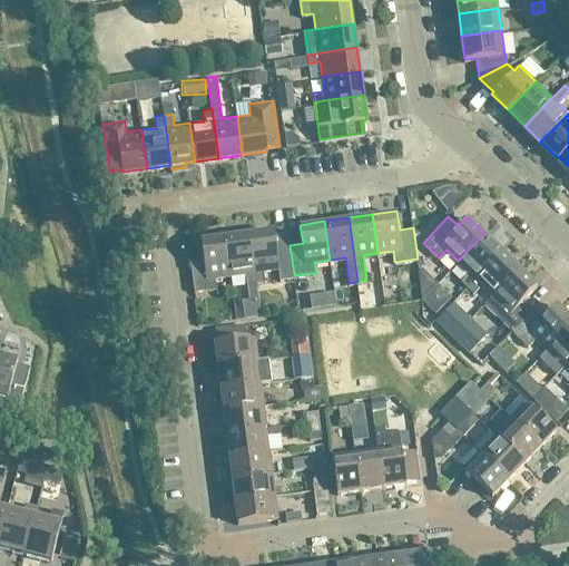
[(287,231),(274,233),(274,228),(249,232),(256,281),(265,280),(263,269),(278,266),(280,277),(294,275),(290,245),(287,231)]
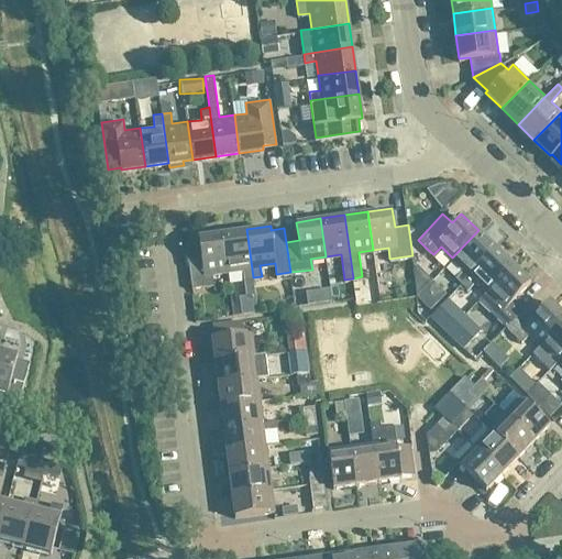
[(253,277),(246,229),(222,232),(228,270),(242,269),(244,278),(253,277)]
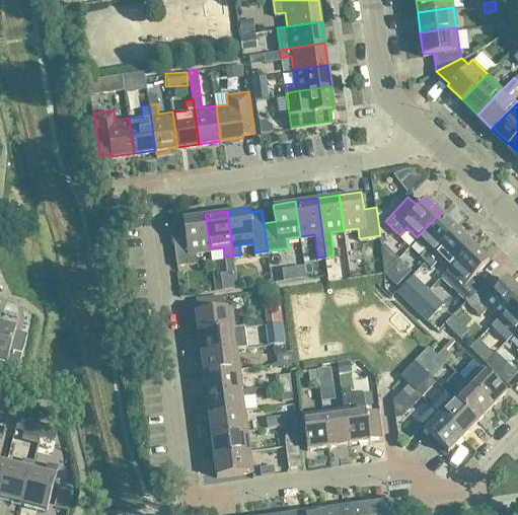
[(441,212),(417,237),(427,246),(420,254),(426,260),(457,227),(441,212)]
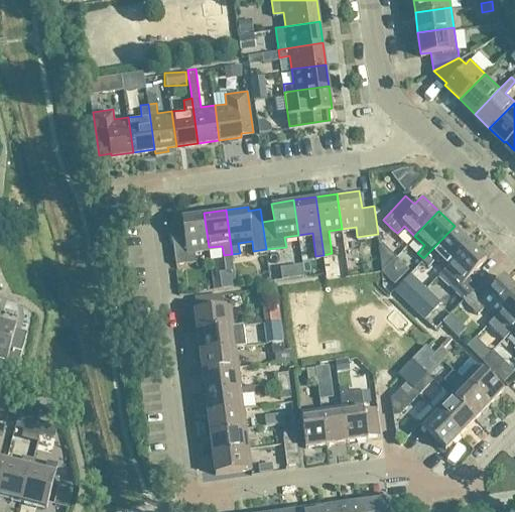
[(182,220),(170,222),(176,262),(196,259),(195,249),(209,247),(204,213),(181,216),(182,220)]
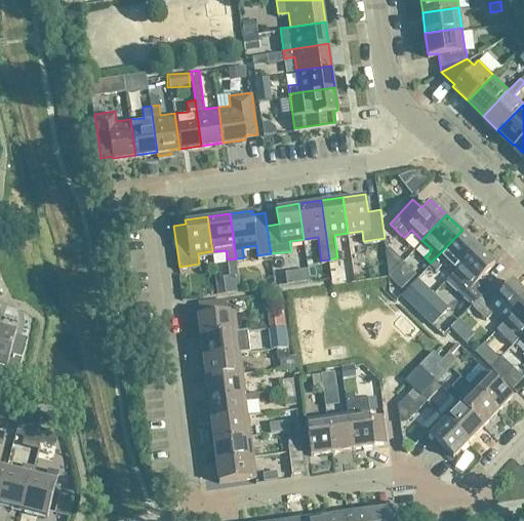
[(462,230),(431,263),(436,269),(443,262),(453,271),(478,245),(462,230)]
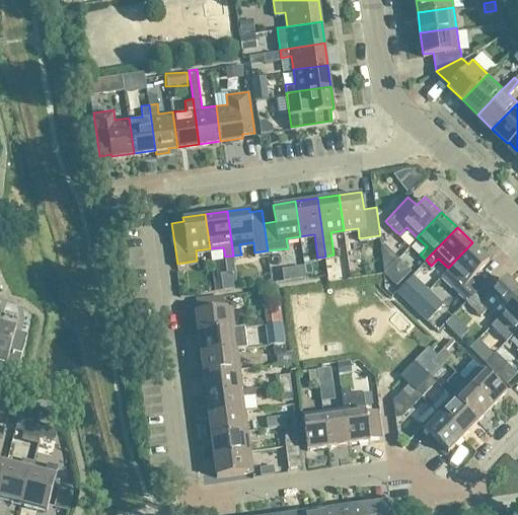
[(448,268),(441,275),(451,285),(466,299),(476,289),(486,279),(477,271),(489,259),(472,242),(448,268)]
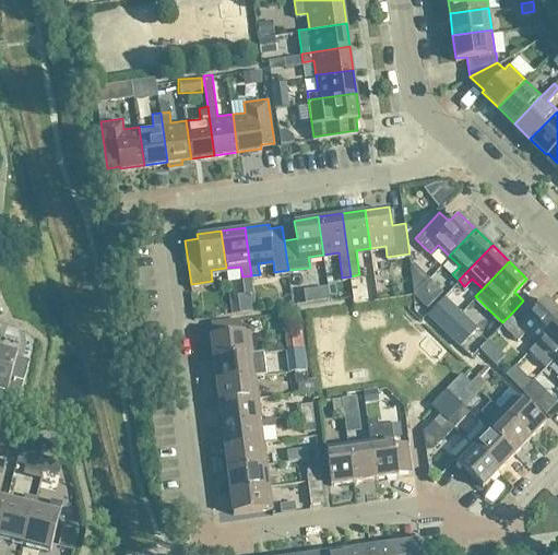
[(251,275),(242,276),(245,291),(253,290),(251,275)]
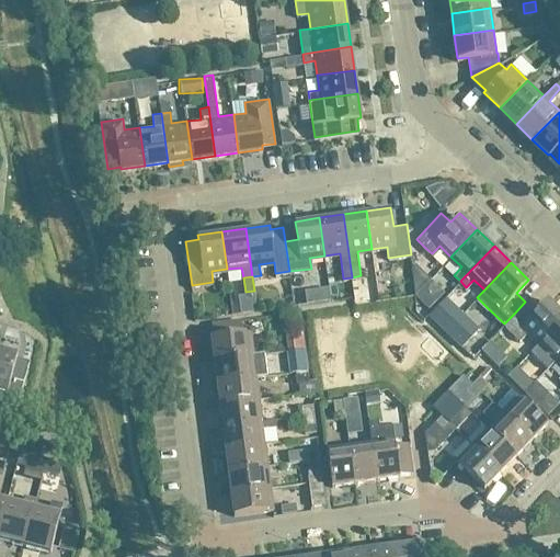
[(436,305),(440,302),(423,285),(415,293),(432,309),(436,305)]
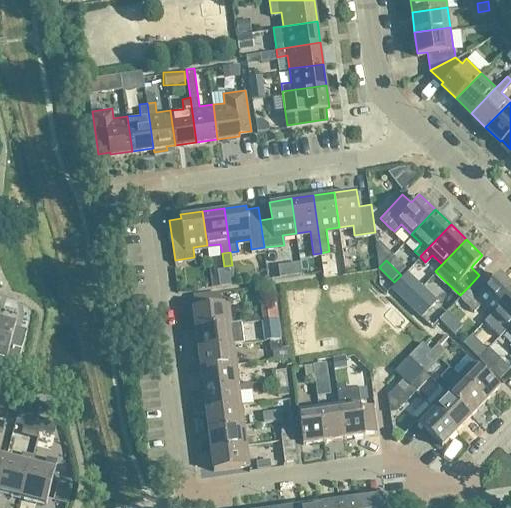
[(470,285),(460,295),(474,309),(481,302),(491,312),(510,291),(510,283),(499,272),(478,294),(470,285)]
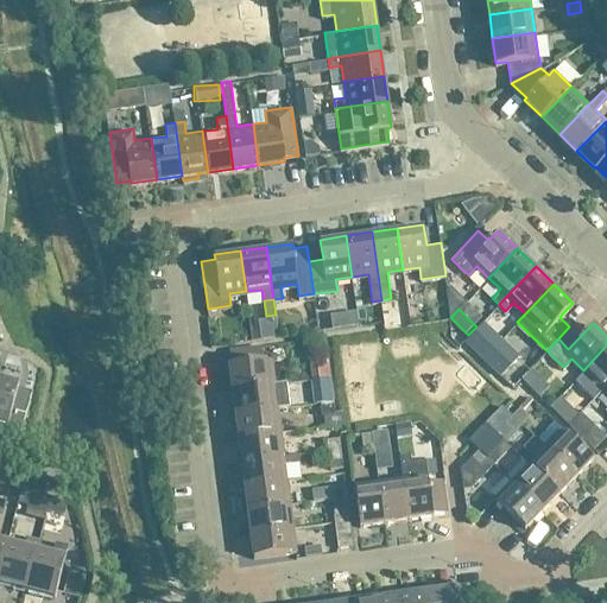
[(232,387),(274,381),(271,356),(264,357),(261,344),(229,348),(232,362),(229,362),(232,387)]
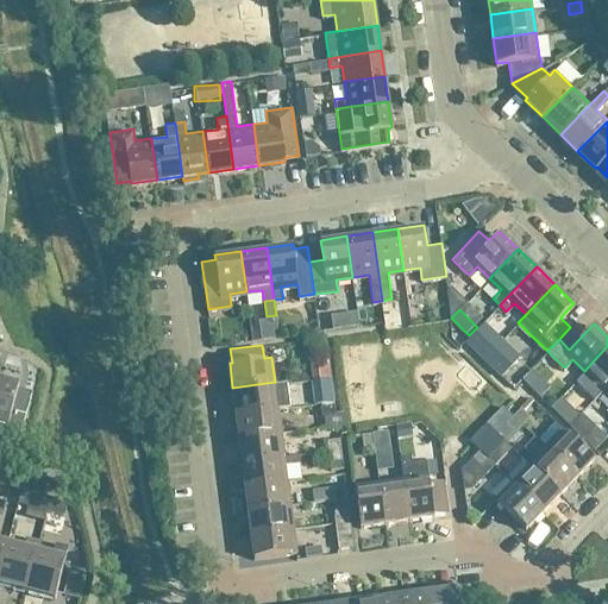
[(596,382),(588,391),(574,406),(580,413),(595,397),(603,389),(607,383),(607,346),(584,371),(596,382)]
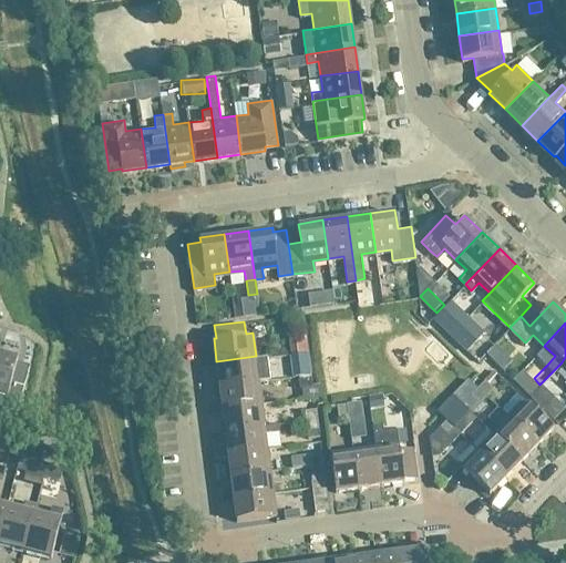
[(306,350),(306,334),(288,335),(288,351),(306,350)]
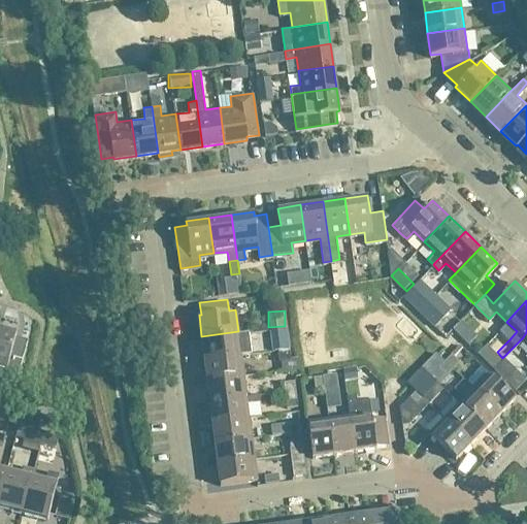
[(18,331),(0,326),(0,364),(5,366),(7,366),(18,331)]
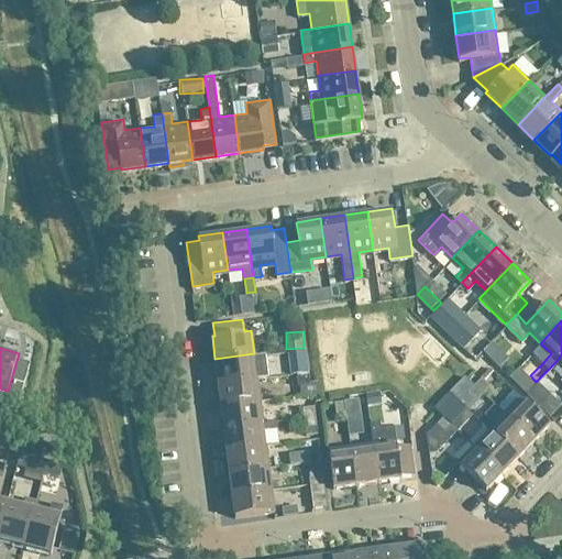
[(254,353),(215,359),(218,381),(257,375),(266,374),(264,352),(254,353)]
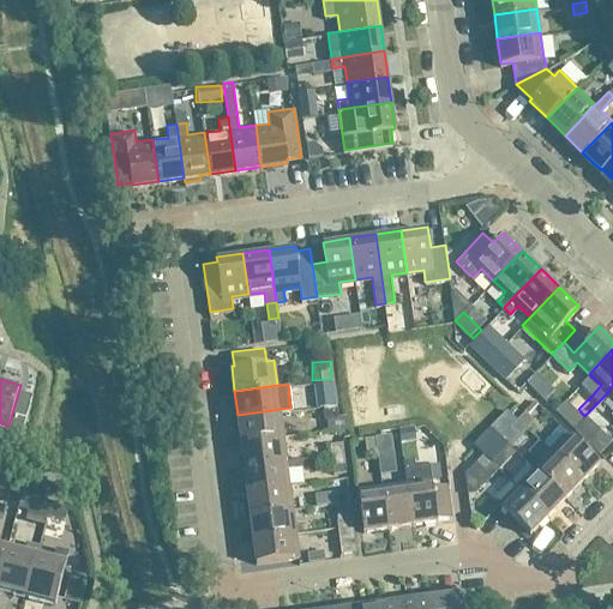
[(19,389),(10,422),(8,426),(6,426),(4,435),(20,439),(32,393),(19,389)]
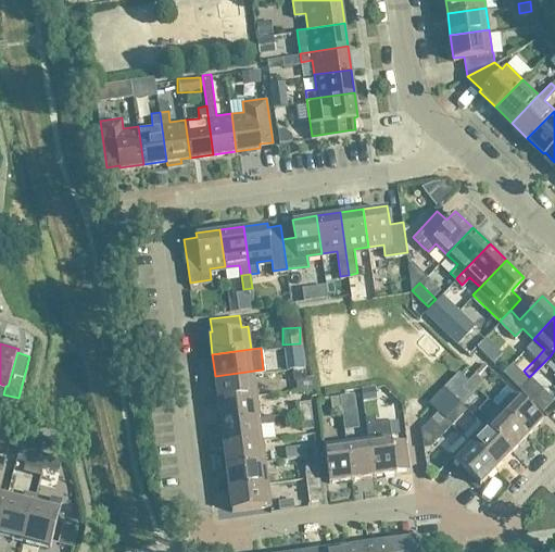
[(304,365),(303,355),(292,356),(293,366),(304,365)]
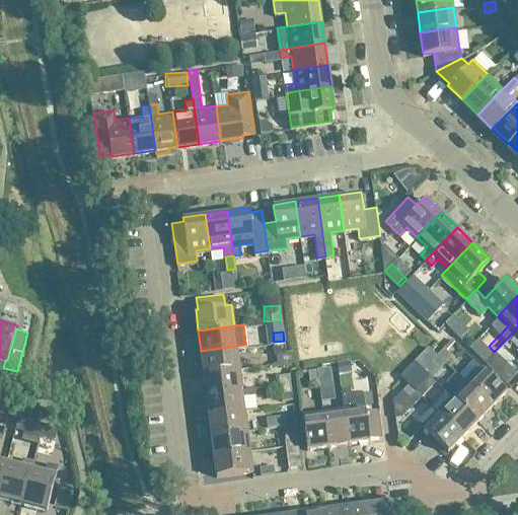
[(452,337),(444,346),(437,353),(445,360),(451,353),(446,349),(455,340),(452,337)]
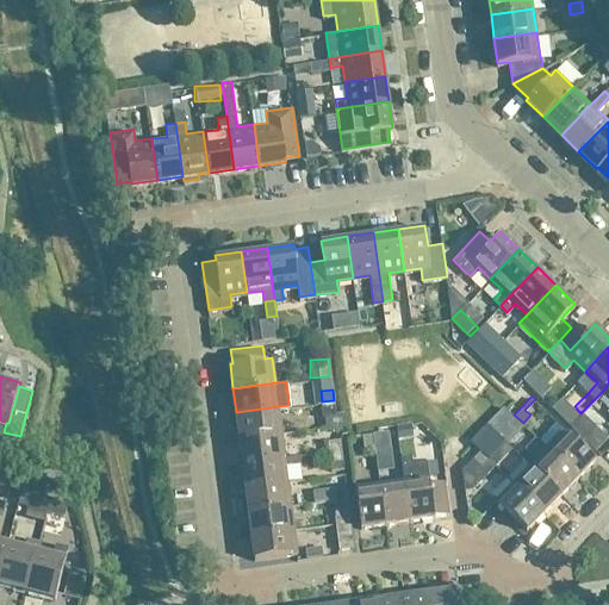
[(334,400),(322,401),(323,412),(335,411),(334,400)]
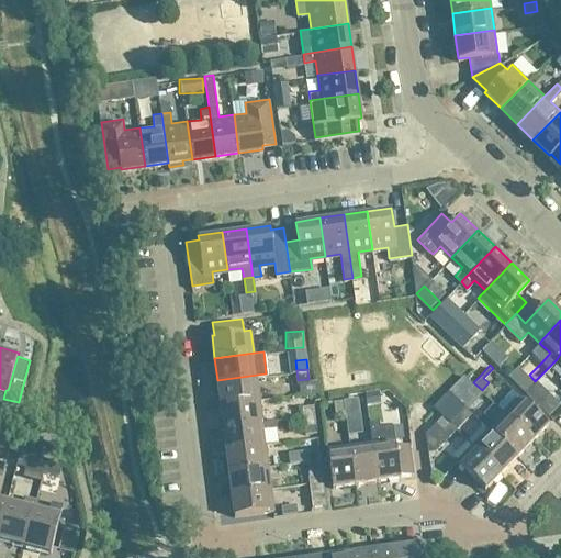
[(257,375),(217,380),(221,402),(259,398),(257,375)]
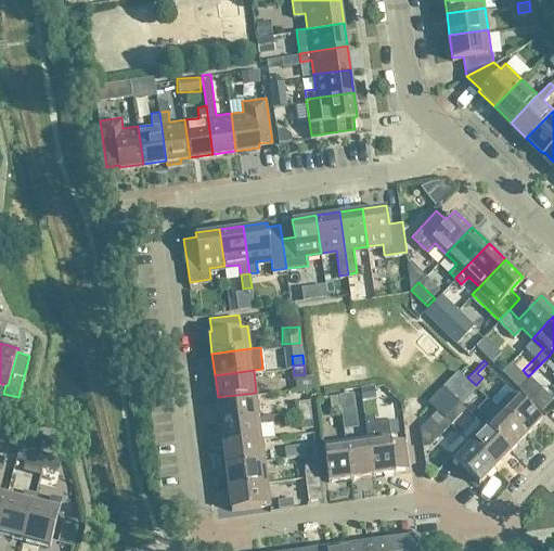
[(467,377),(461,384),(469,392),(476,385),(467,377)]
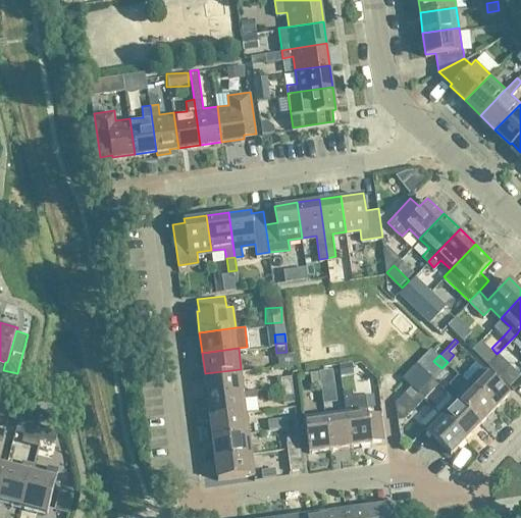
[(510,392),(483,366),(468,381),(495,407),(510,392)]
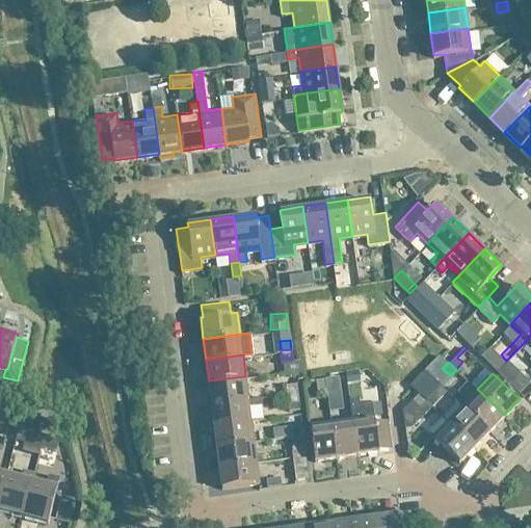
[(335,375),(325,376),(327,388),(337,386),(335,375)]
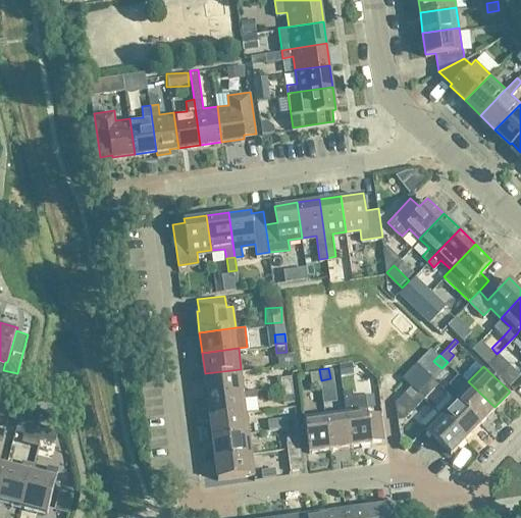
[(241,369),(205,373),(207,394),(244,390),(241,369)]
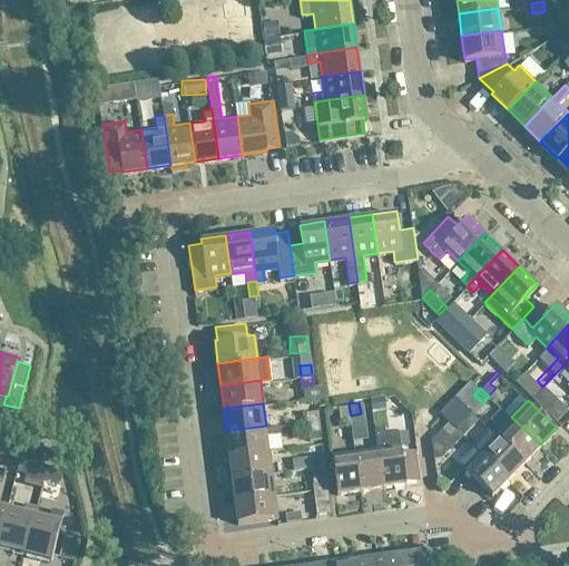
[(351,416),(349,403),(339,406),(341,417),(351,416)]
